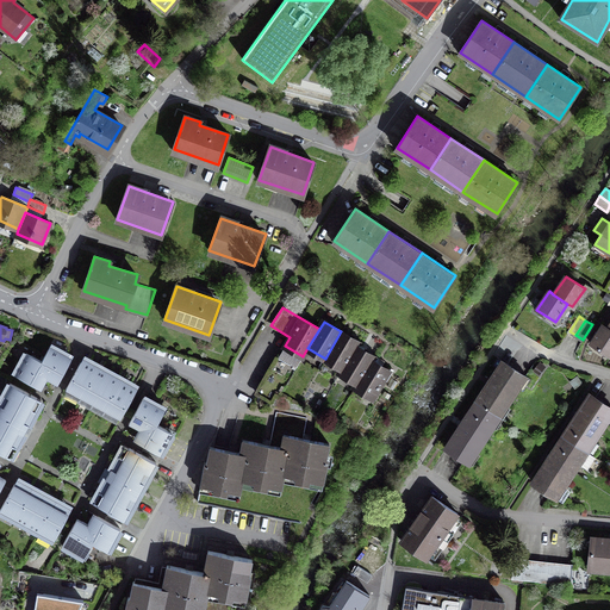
[(609,355),(609,329),(608,329),(603,325),(591,343),(609,356),(609,355)]
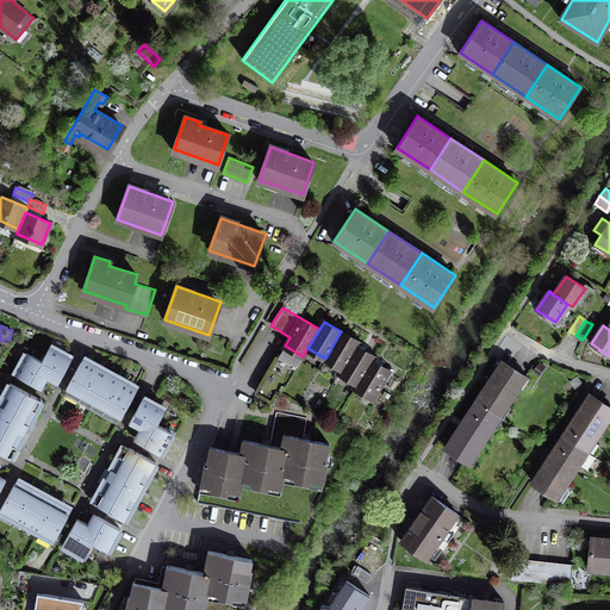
[(359,342),(341,331),(325,359),(342,369),(356,346),(359,342)]
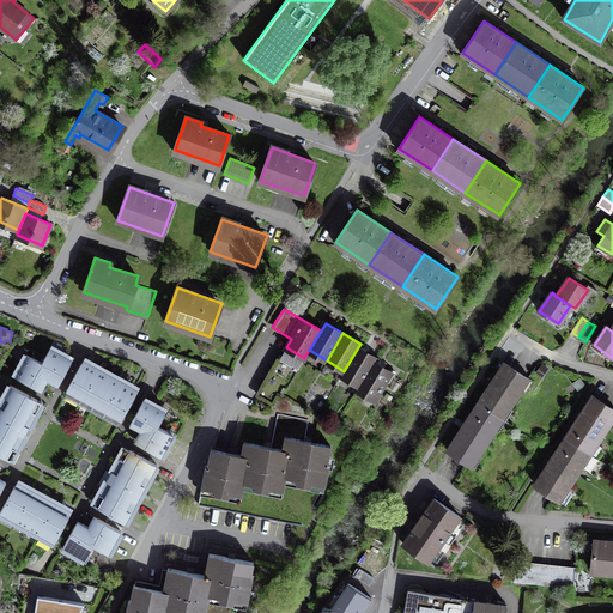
[(42,363),(47,381),(58,387),(72,359),(50,347),(42,363)]
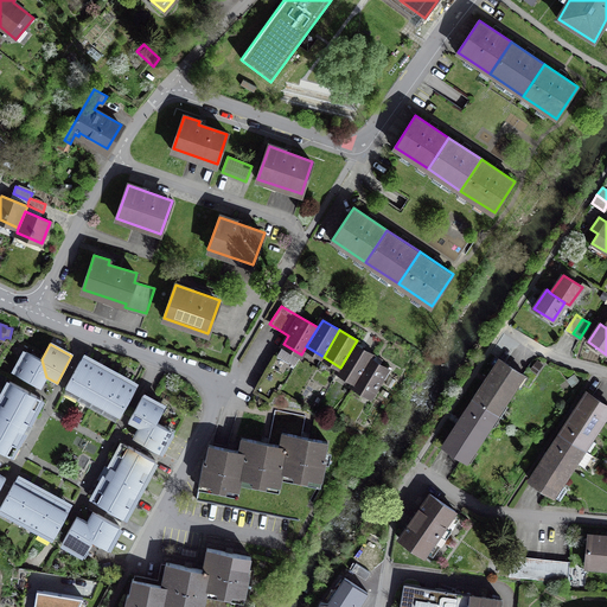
[(371,355),(355,344),(340,368),(338,371),(356,382),(370,358),(371,355)]
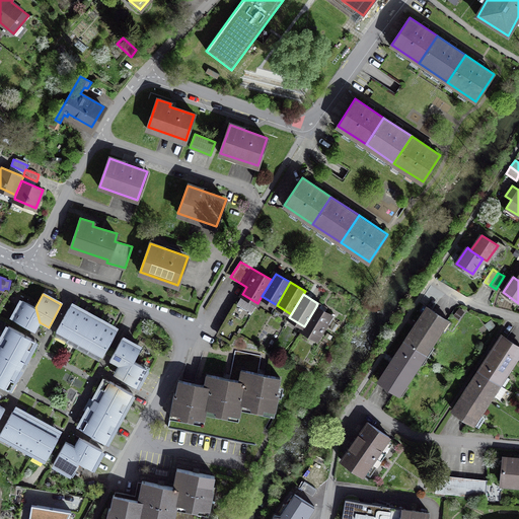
[(240,299),(236,304),(249,312),(252,306),(240,299)]
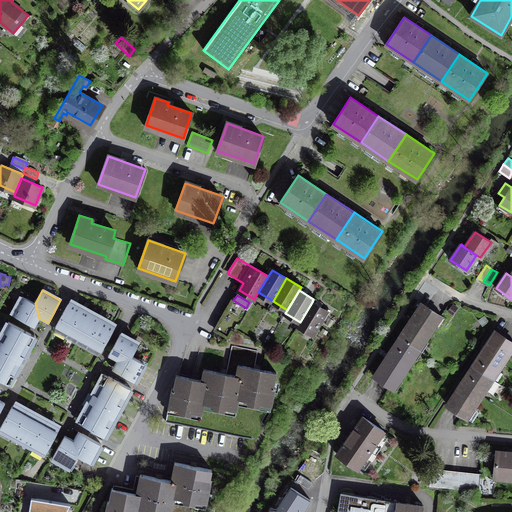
[(39,318),(35,303),(22,296),(12,314),(35,327),(39,318)]
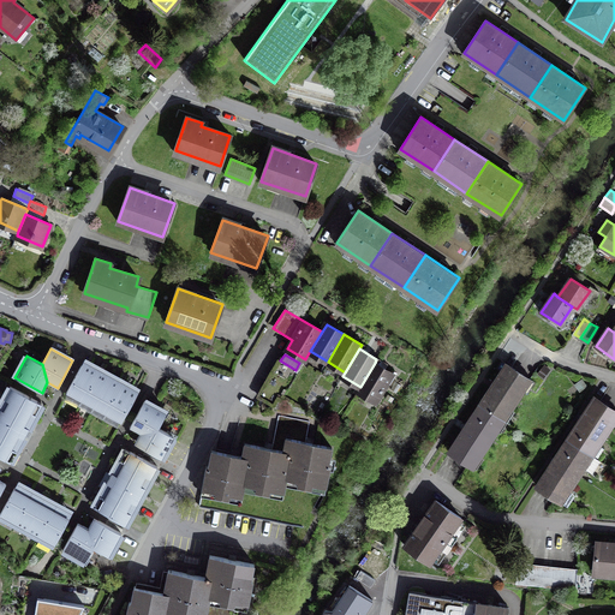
[(82,400),(100,369),(84,360),(66,392),(82,400)]
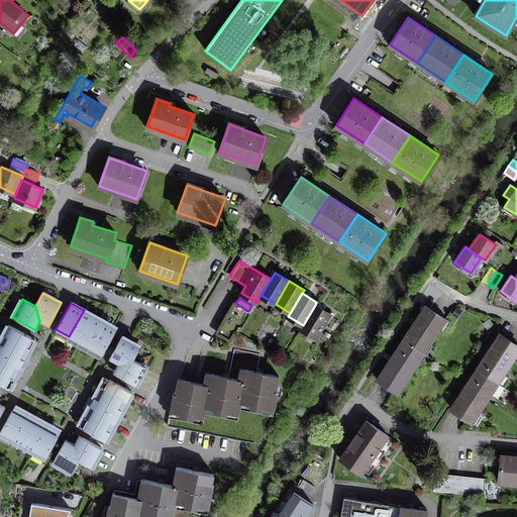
[(244,317),(248,311),(235,303),(232,309),(244,317)]
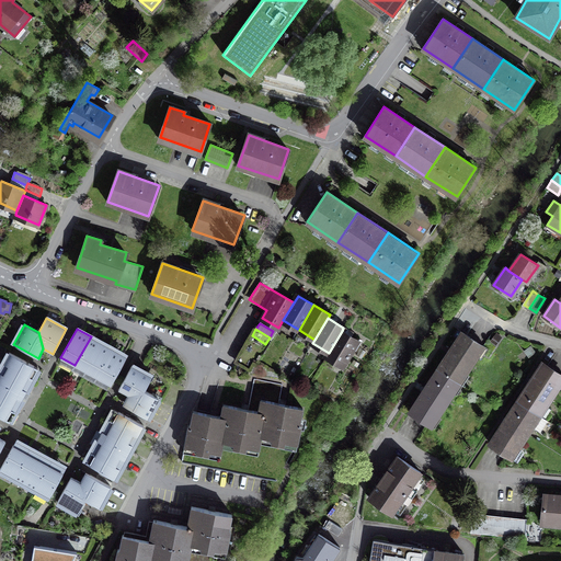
[(358,341),(342,331),(329,353),(327,356),(343,366),(358,341)]
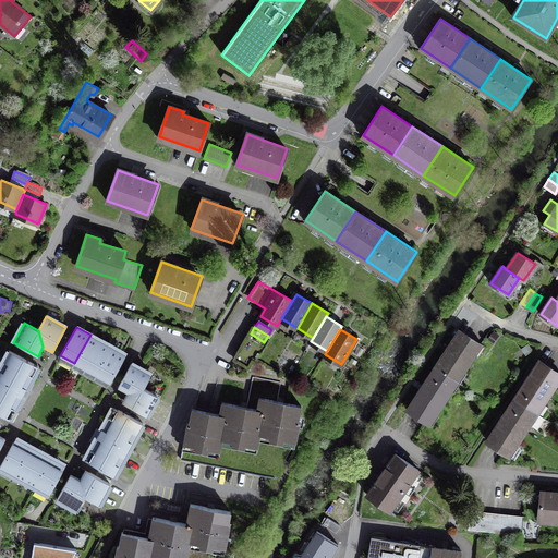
[(460,330),(436,366),(457,381),(482,344),(460,330)]
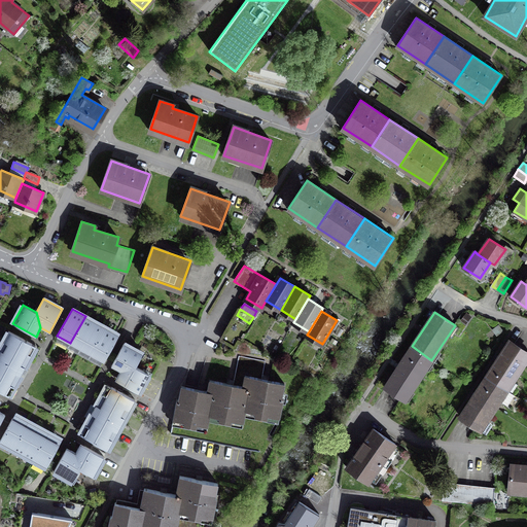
[(246,329),(249,323),(237,315),(233,321),(246,329)]
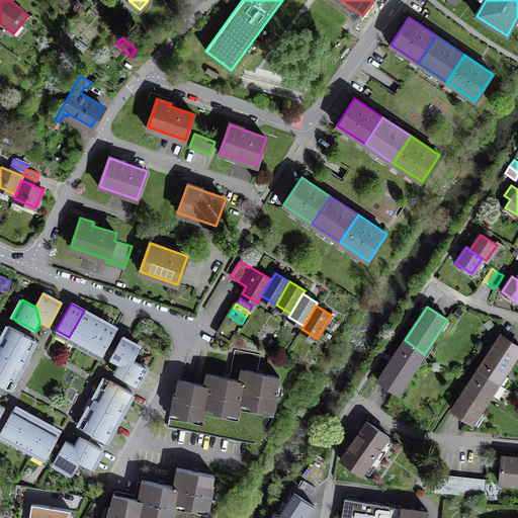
[(79,343),(94,316),(84,311),(69,337),(79,343)]
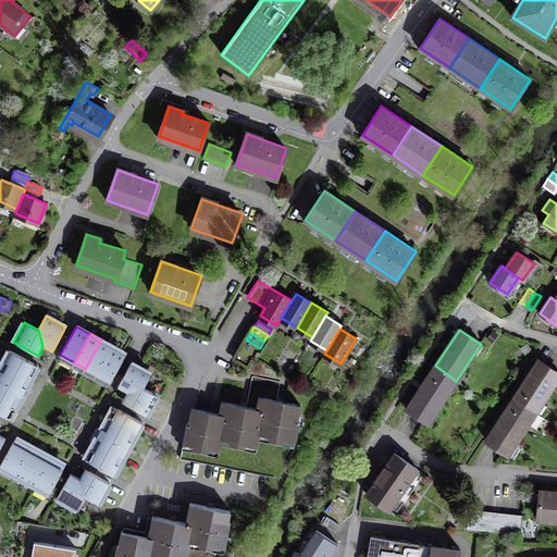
[(96,374),(112,346),(101,339),(85,369),(96,374)]
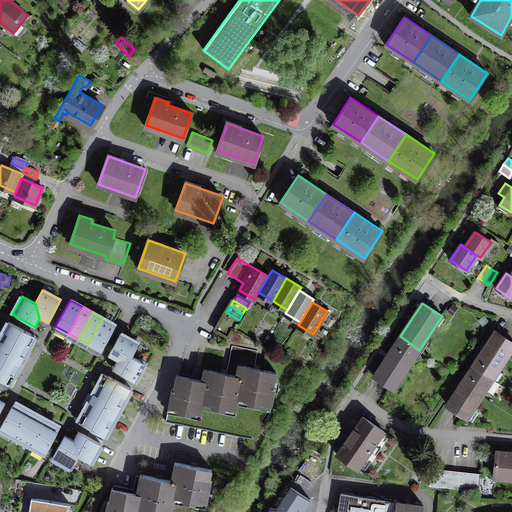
[(235,326),(239,320),(226,312),(222,318),(235,326)]
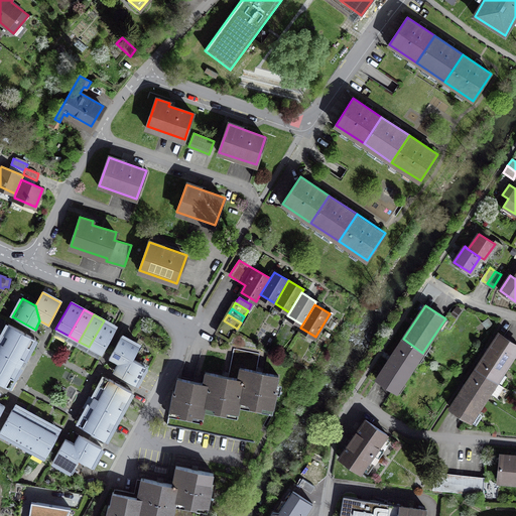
[(116,328),(104,320),(89,347),(102,354),(116,328)]
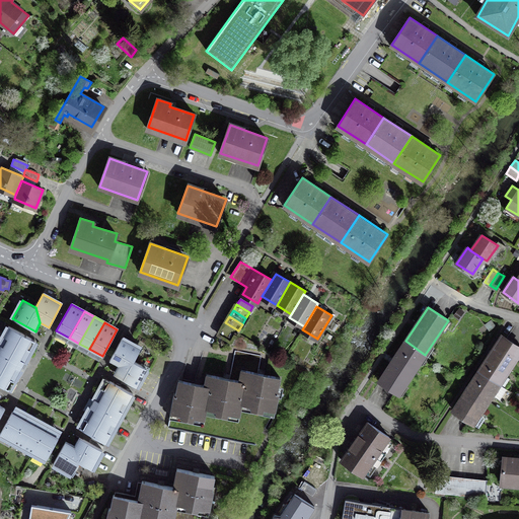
[(234,336),(238,330),(225,322),(222,328),(234,336)]
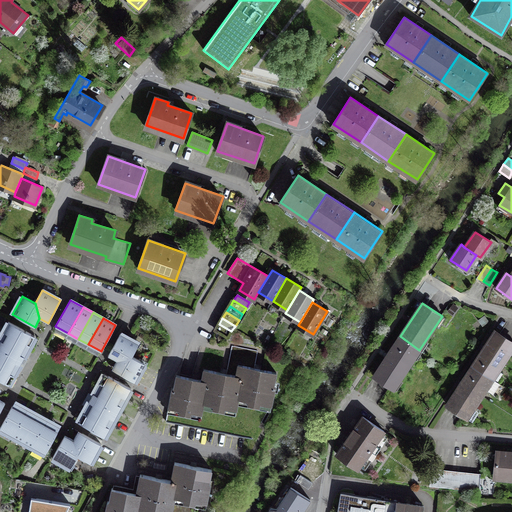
[(31,334),(8,321),(0,336),(0,379),(5,382),(9,373),(14,375),(30,344),(26,342),(31,334)]
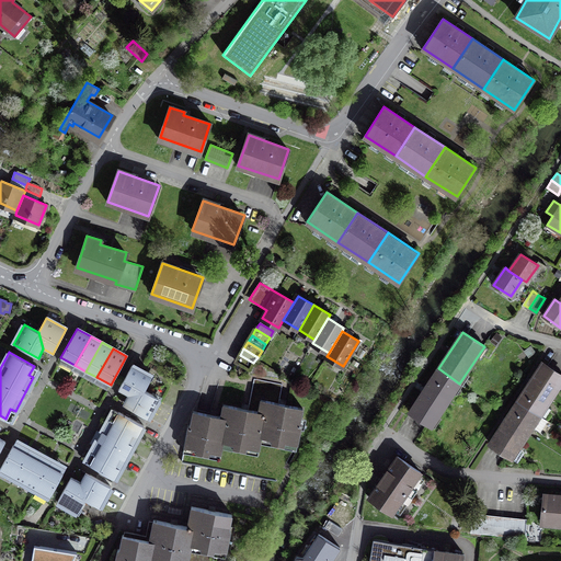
[(250,369),(253,363),(240,355),(236,362),(250,369)]
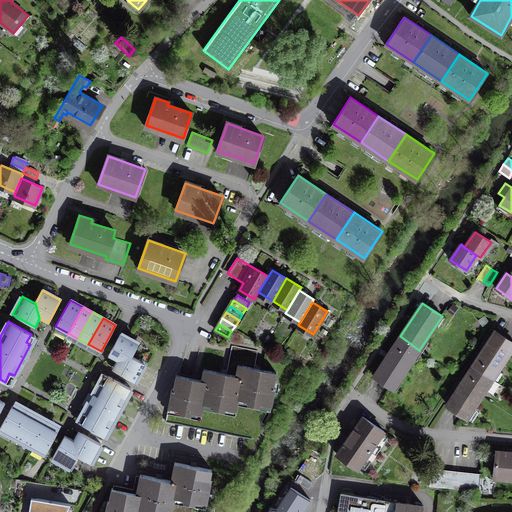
[(511,342),(495,331),(473,366),(492,378),(511,348),(511,342)]
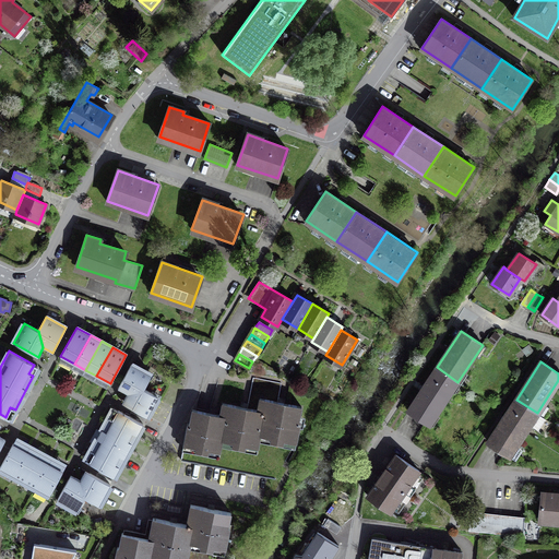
[(128,393),(144,389),(152,375),(131,364),(118,388),(128,393)]
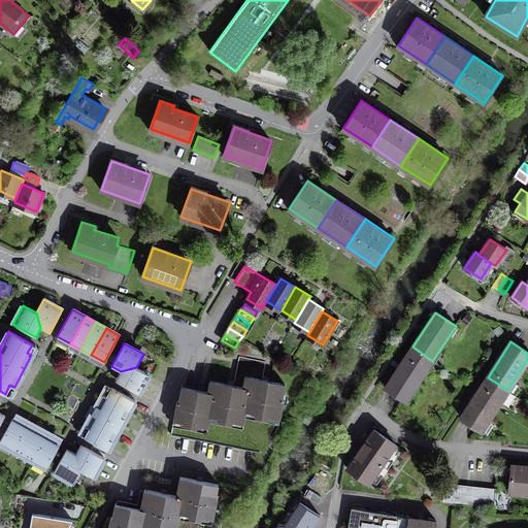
[(432,361),(413,347),(386,387),(406,400),(432,361)]
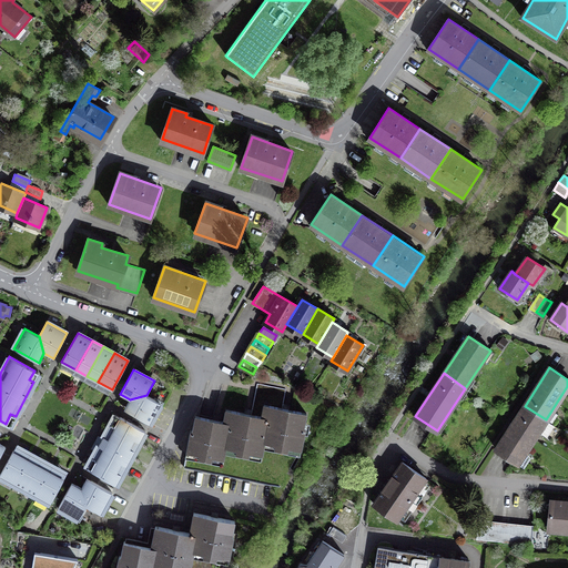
[(257,384),(251,415),(262,417),(264,405),(282,408),(286,389),(257,384)]
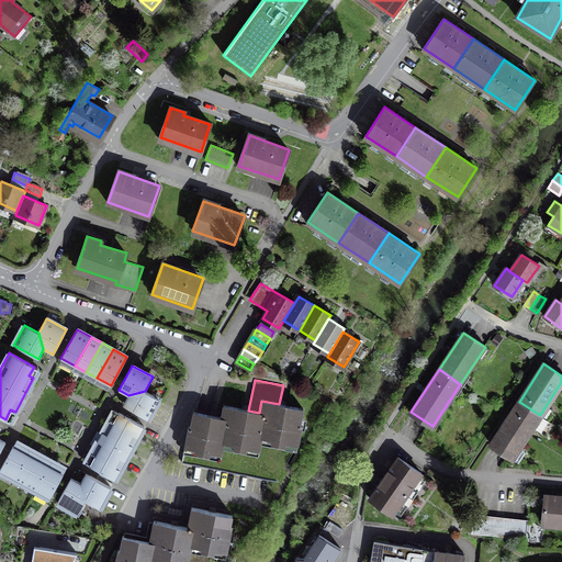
[(155,396),(145,391),(128,395),(123,404),(148,418),(155,406),(157,407),(163,397),(156,393),(155,396)]
